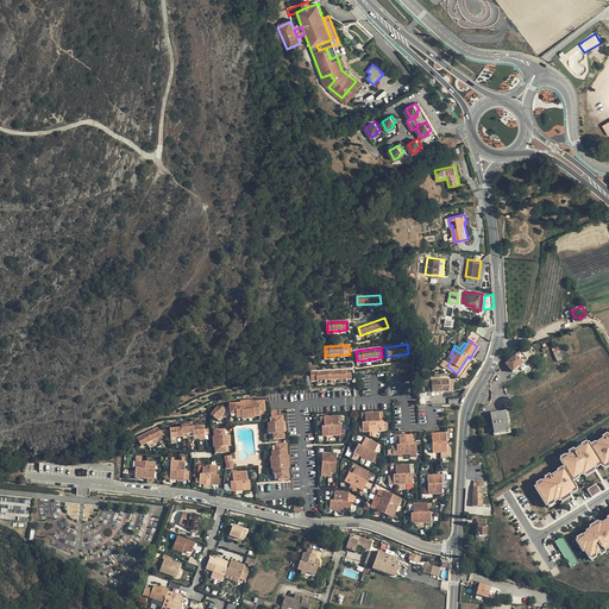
[(507,364),(513,371),(531,357),(525,349),(507,364)]
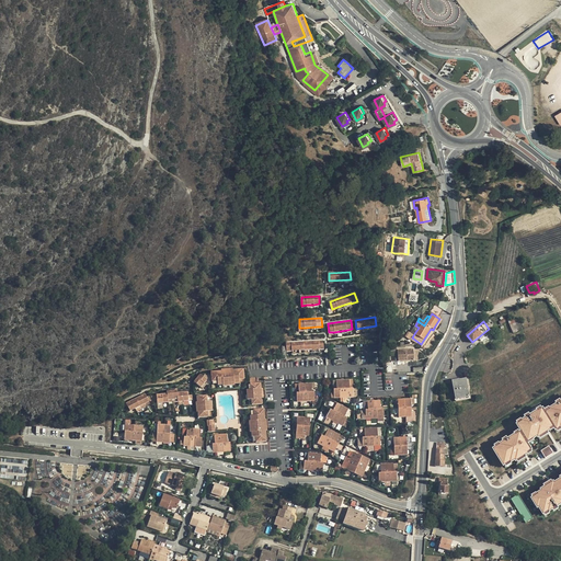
[(431,329),(421,344),(423,345),(433,330),(431,329)]
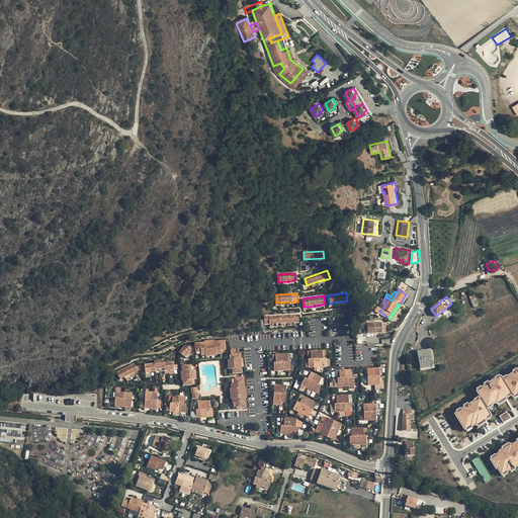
[(264,317),(265,324),(269,324),(294,323),(299,323),(298,315),(264,317)]
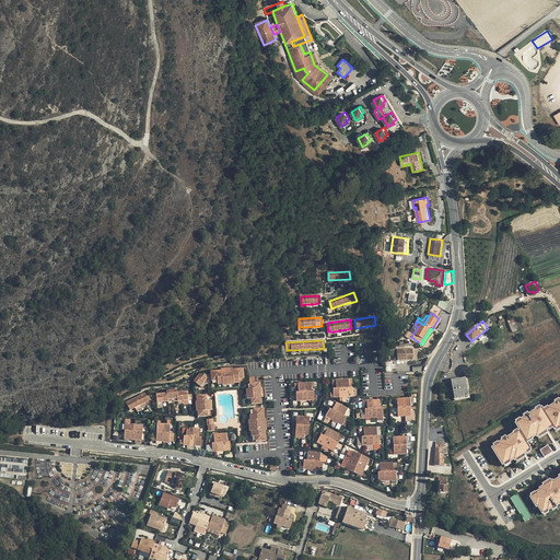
[(391,349),(391,360),(413,360),(413,354),(413,349),(391,349)]
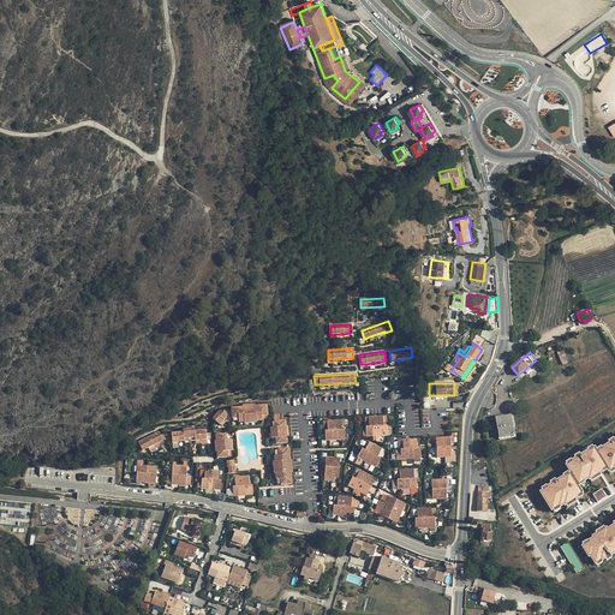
[(232,406),(233,418),(244,417),(244,418),(256,417),(256,416),(269,416),(268,404),(255,405),(255,402),(243,404),(243,405),(232,406)]
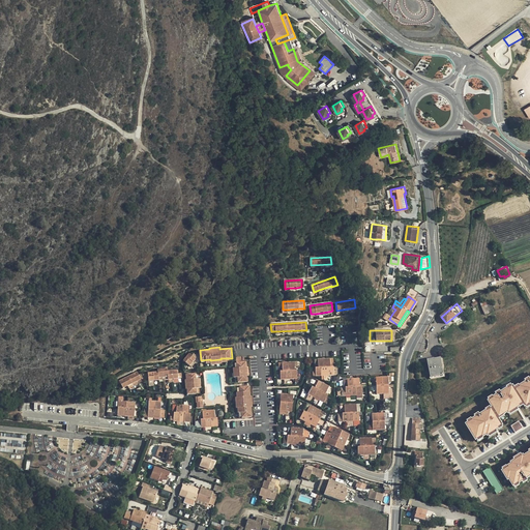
[(183,360),(190,365),(197,357),(189,352),(183,360)]
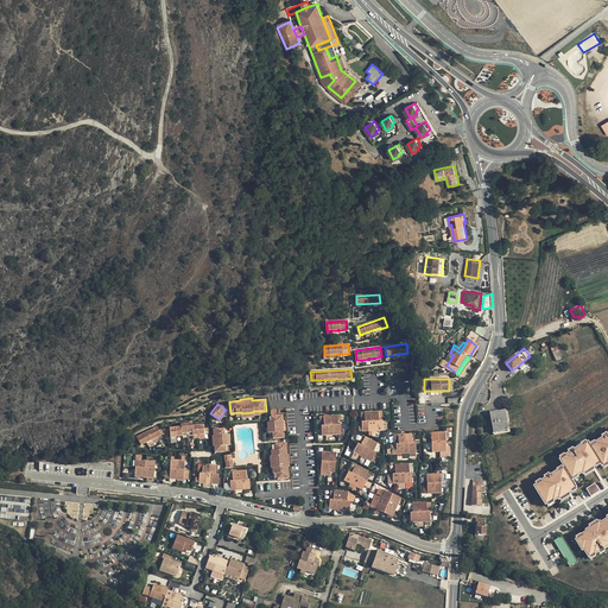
[(268,422),(270,432),(274,432),(274,437),(285,437),(285,432),(286,432),(286,420),(284,420),(284,415),(279,415),(278,409),(272,409),(273,415),(273,420),(268,422)]
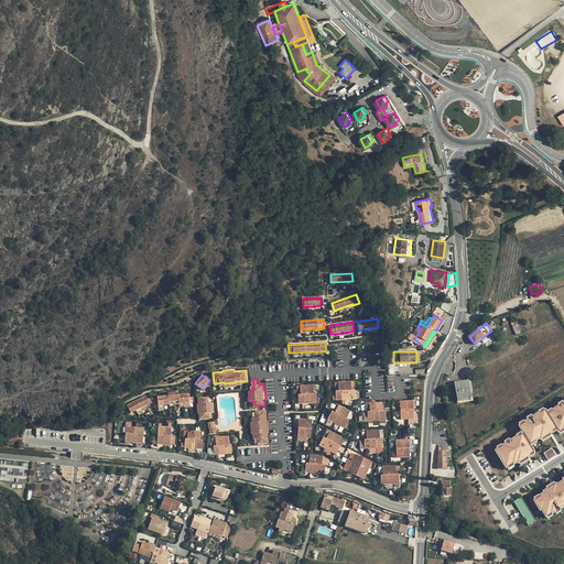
[(455,384),(459,402),(472,399),(468,381),(455,384)]
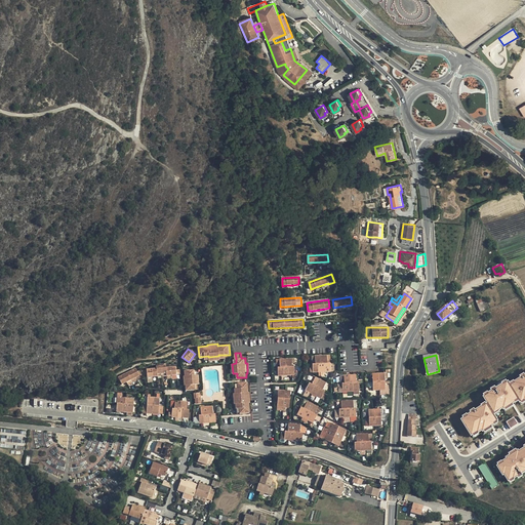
[(313,364),(314,372),(331,372),(330,363),(328,363),(327,356),(316,356),(316,364),(313,364)]
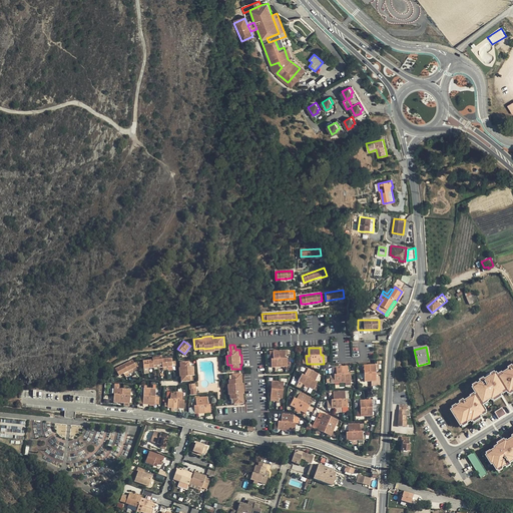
[(272,360),(273,368),(289,367),(288,359),(286,359),(286,351),(274,352),(275,359),(272,360)]
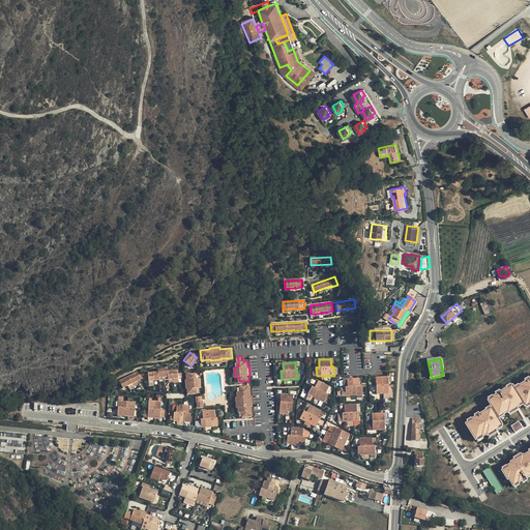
[(149,372),(149,380),(179,379),(178,371),(169,371),(169,369),(158,369),(158,372),(149,372)]
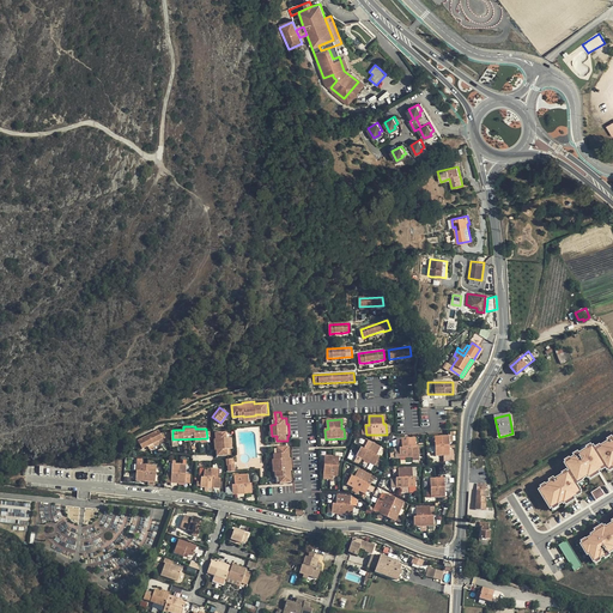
[(139,437),(143,447),(164,437),(159,428),(139,437)]
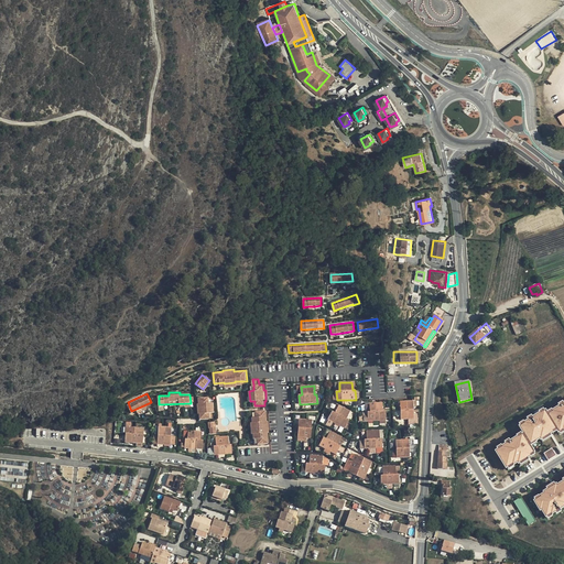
[(198,398),(199,419),(210,418),(210,412),(213,412),(214,412),(214,403),(213,403),(209,403),(209,398),(198,398)]
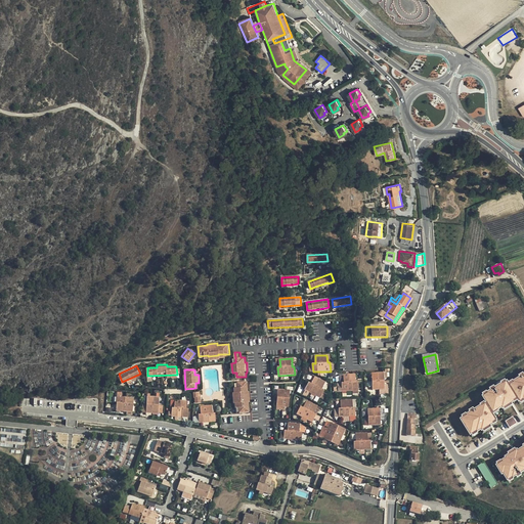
[(372,374),(373,390),(385,389),(384,373),(372,374)]
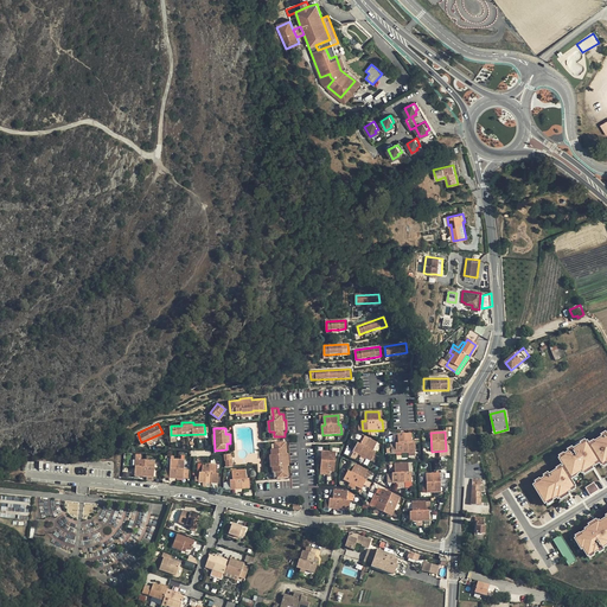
[(396,443),(396,453),(416,452),(415,442),(413,442),(413,433),(398,434),(398,443),(396,443)]
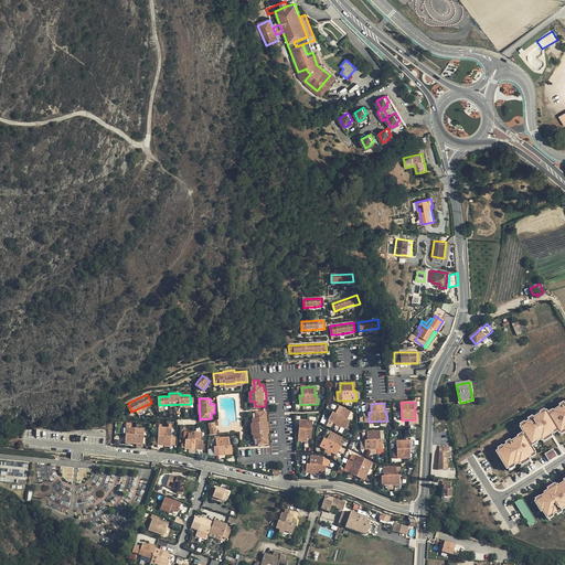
[(503,448),(497,452),(507,468),(508,468),(513,465),(513,466),(518,462),(519,464),(520,464),(531,457),(530,456),(534,452),(529,445),(530,444),(536,440),(536,441),(541,438),(542,439),(551,434),(553,433),(553,432),(557,428),(560,433),(564,429),(564,430),(564,403),(564,404),(558,407),(553,411),(554,412),(548,415),(546,412),(545,412),(542,414),(541,414),(524,424),(524,425),(521,427),(520,427),(524,435),(519,438),(518,438),(503,448)]
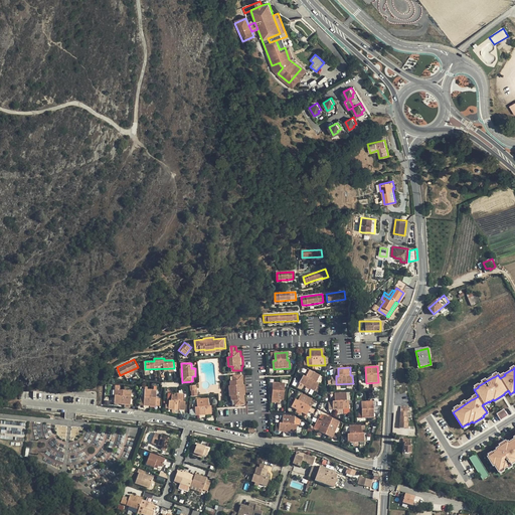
[(304,376),(300,383),(316,391),(320,384),(317,382),(321,376),(310,370),(306,377),(304,376)]
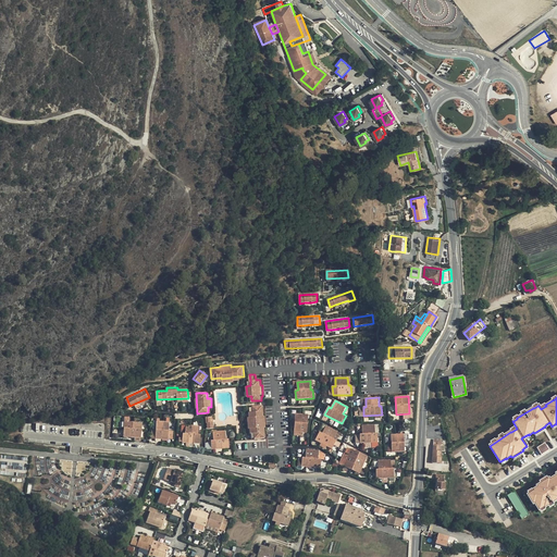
[(254,428),(255,438),(264,437),(263,426),(265,426),(264,416),(263,416),(262,406),(252,406),(254,417),(251,417),(251,428),(254,428)]
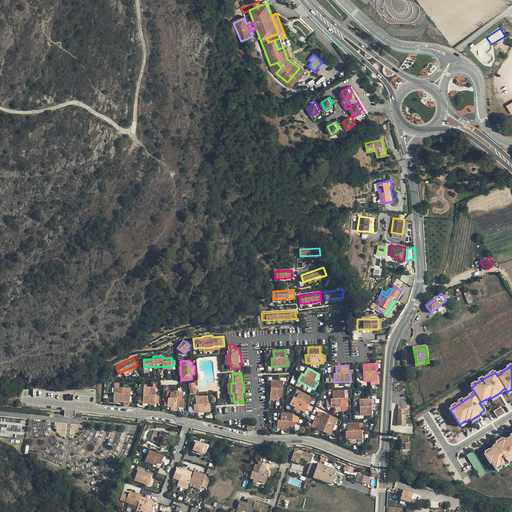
[(272,381),(271,397),(283,398),(284,382),(272,381)]
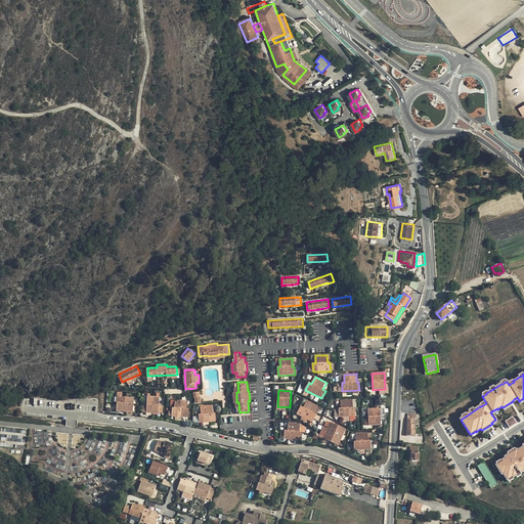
[(118,395),(117,409),(133,410),(134,396),(118,395)]
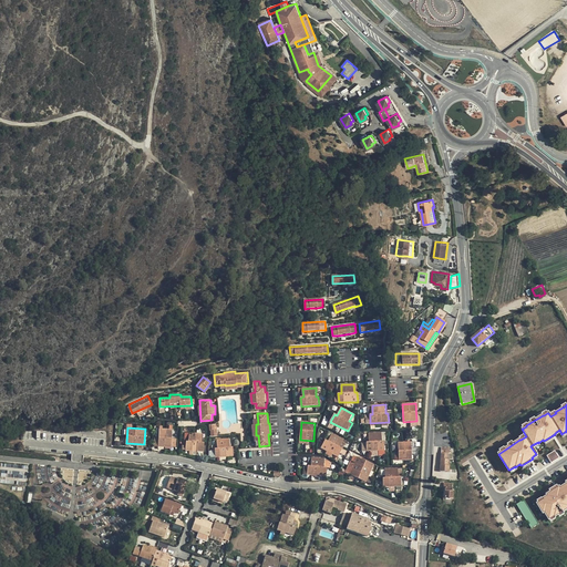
[(160,428),(158,445),(172,446),(173,429),(160,428)]
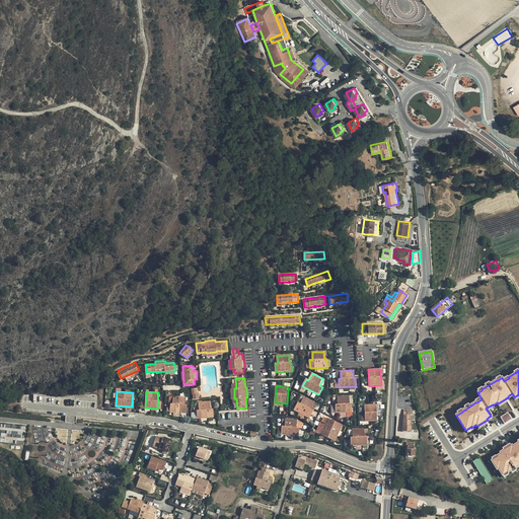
[(170,402),(169,412),(187,413),(187,404),(184,403),(186,396),(173,395),(172,402),(170,402)]
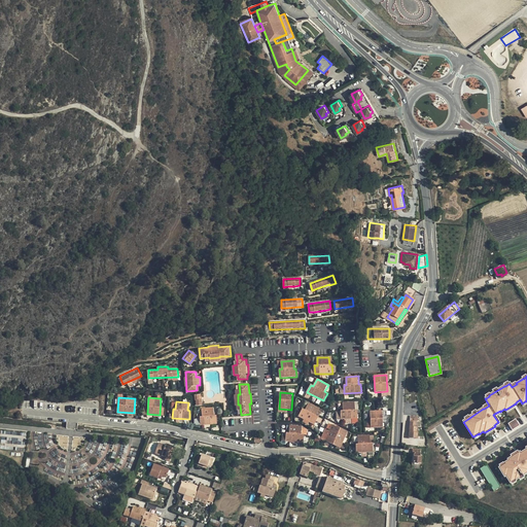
[(341,411),(342,419),(358,418),(357,410),(355,410),(355,402),(343,402),(344,411),(341,411)]
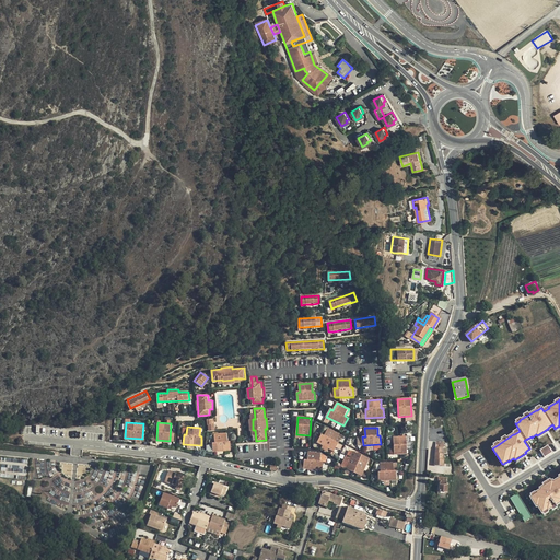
[(322,434),(317,443),(335,451),(338,443),(336,442),(340,434),(328,429),(325,436),(322,434)]
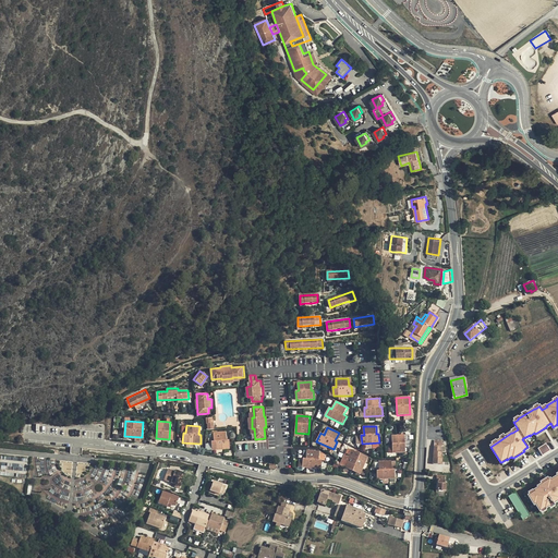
[(211,440),(211,450),(230,449),(230,439),(227,439),(227,431),(214,432),(214,440),(211,440)]
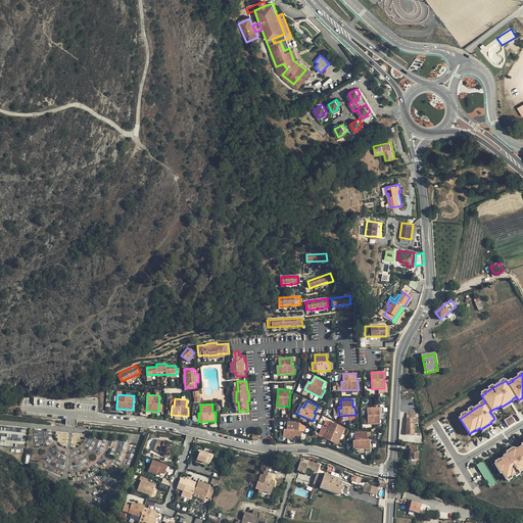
[(368,409),(369,424),(380,424),(379,408),(368,409)]
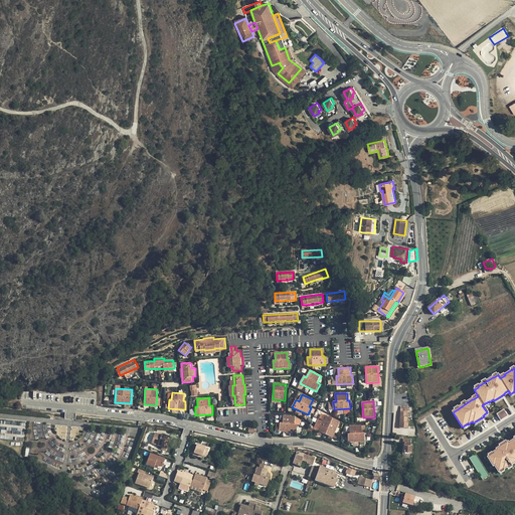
[(400,411),(399,422),(401,422),(400,427),(408,428),(409,422),(408,422),(409,417),(407,417),(407,412),(411,412),(413,412),(411,406),(408,406),(401,406),(401,411),(400,411)]
